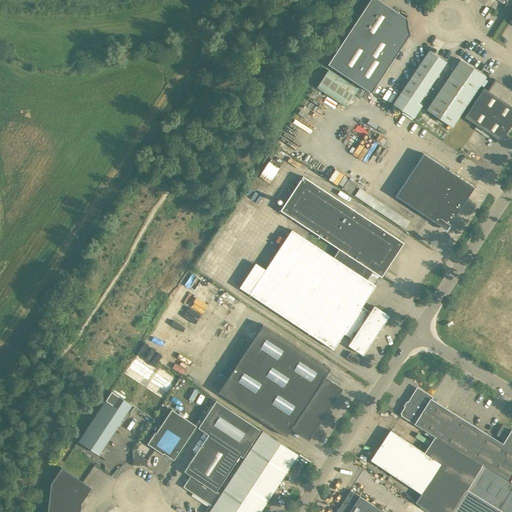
[(369,0),(327,64),(370,93),(409,35),(410,37),(411,37),(410,35),(410,34),(409,32),(409,31),(408,29),(408,27),(407,24),(407,22),(407,20),(407,18),(407,16),(406,16),(406,18),(378,0),(369,0)]
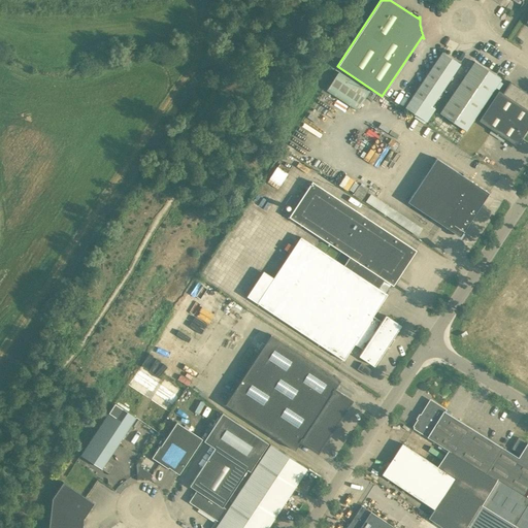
[(460,64),(442,53),(404,107),(416,114),(414,118),(424,124),(425,122),(427,123),(435,109),(431,106),(435,100),(456,69),(460,64)]
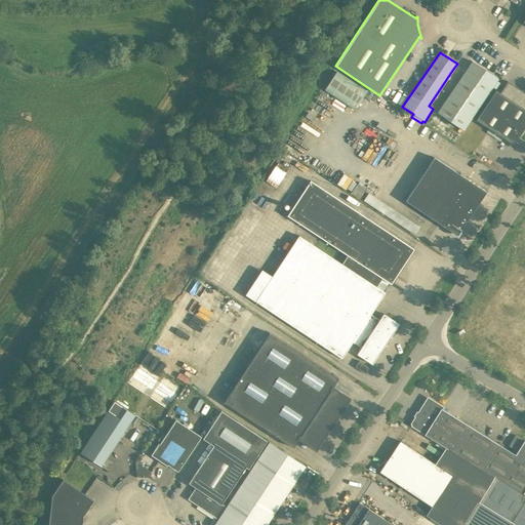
[(493,76),(472,62),(442,106),(437,113),(462,130),(497,79),(493,76)]
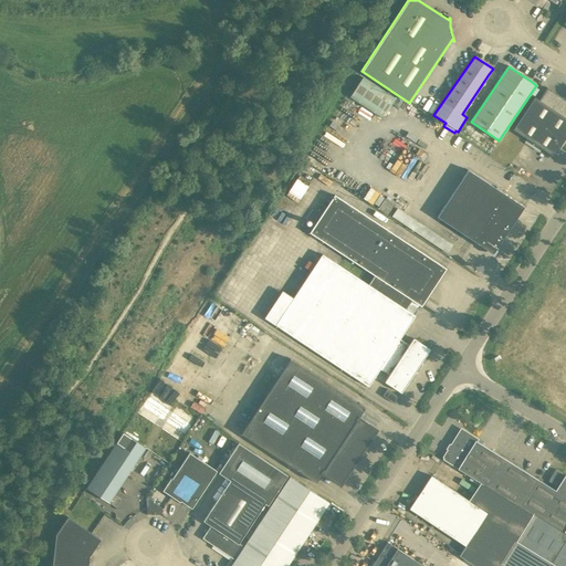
[(349,97),(383,118),(395,98),(363,77),(349,97)]
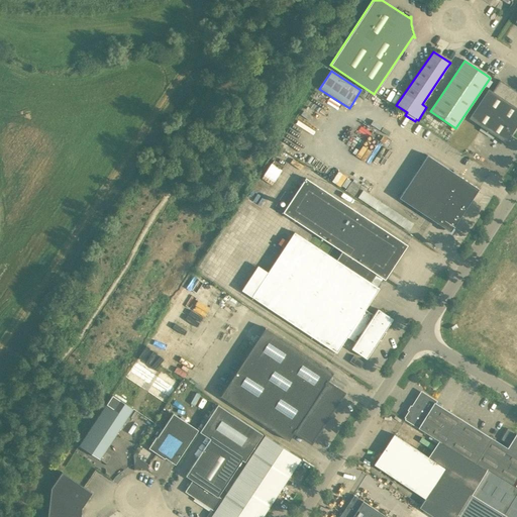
[(516,91),(500,80),(492,92),(488,89),(469,118),(482,127),(505,143),(516,126),(516,124),(516,91)]
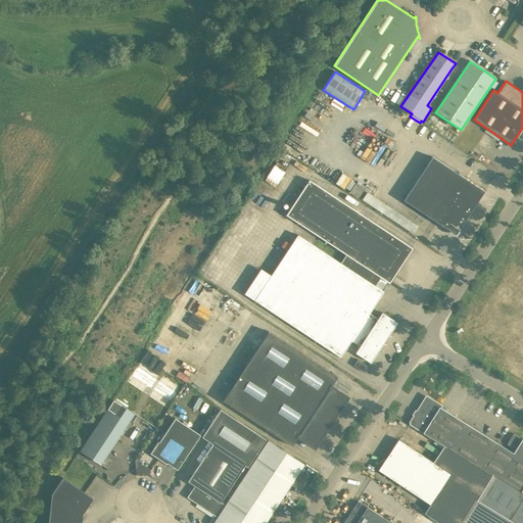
[(403,200),(418,210),(456,235),(484,191),(432,157),(403,200)]
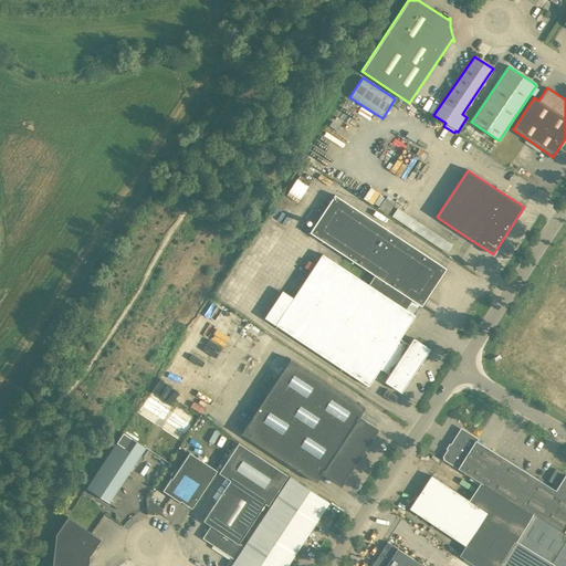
[(300,195),(304,188),(293,181),(289,188),(300,195)]
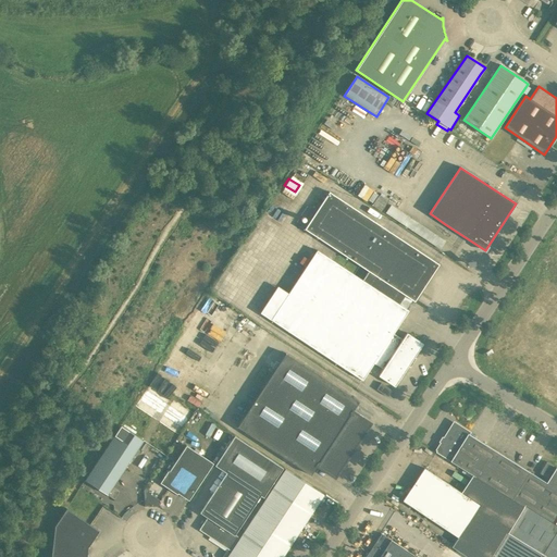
[(329,192),(305,229),(369,271),(362,281),(317,250),(271,320),(362,381),(373,363),(382,369),(378,375),(394,386),(408,364),(422,344),(407,333),(401,339),(393,334),(397,327),(408,310),(407,309),(412,300),(415,301),(417,297),(438,264),(436,263),(329,192)]
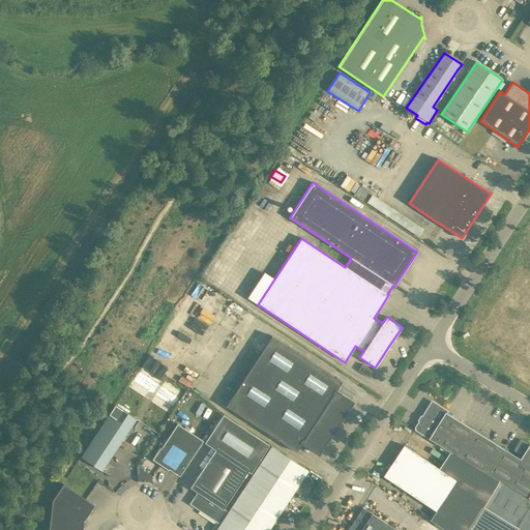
[(363,201),(367,189),(357,185),(353,196),(363,201)]
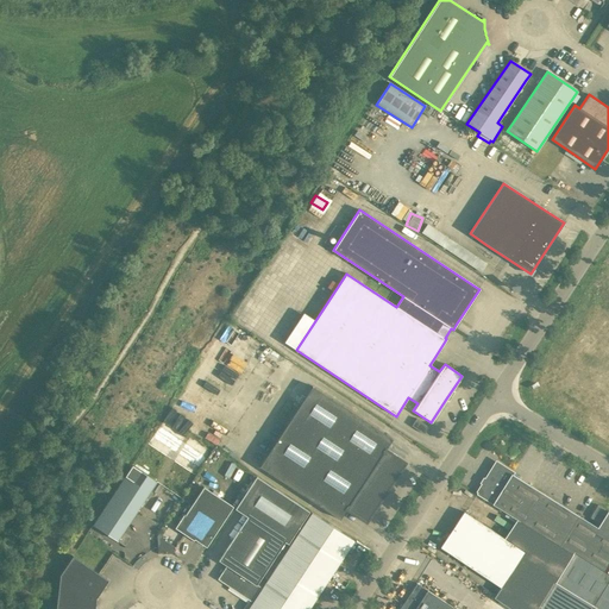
[(421,233),(481,272),(487,264),(427,225),(421,233)]
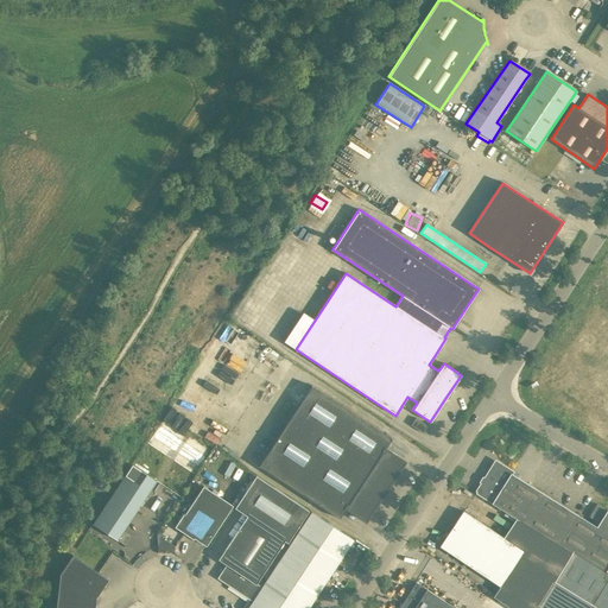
[(346,508),(366,521),(391,480),(404,462),(385,449),(391,438),(311,386),(259,466),(339,518),(346,508)]
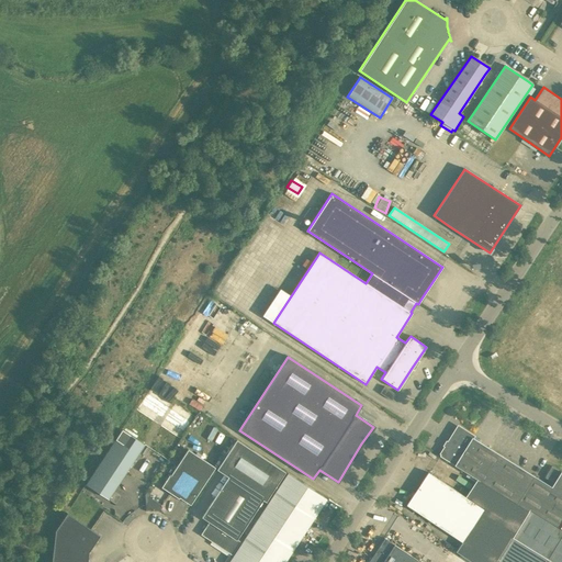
[(134,411),(180,435),(193,412),(146,386),(134,411)]
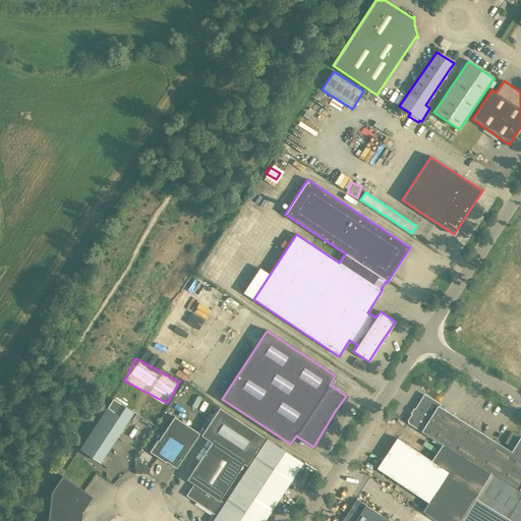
[(362,371),(366,365),(364,364),(355,358),(351,363),(360,370),(362,371)]
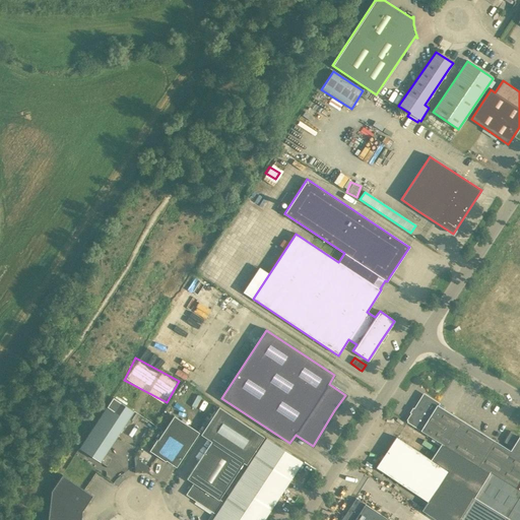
[(428,502),(421,511),(437,519),(519,519),(519,437),(510,451),(437,405),(438,403),(435,401),(424,395),(408,419),(406,421),(409,424),(441,444),(431,460),(396,437),(376,467),(428,502)]
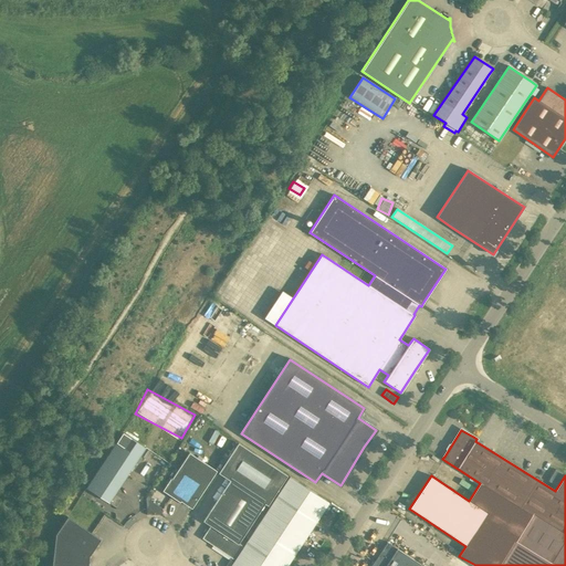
[(95,473),(86,489),(90,491),(115,507),(121,500),(114,495),(114,493),(118,488),(125,478),(145,448),(123,432),(95,473)]
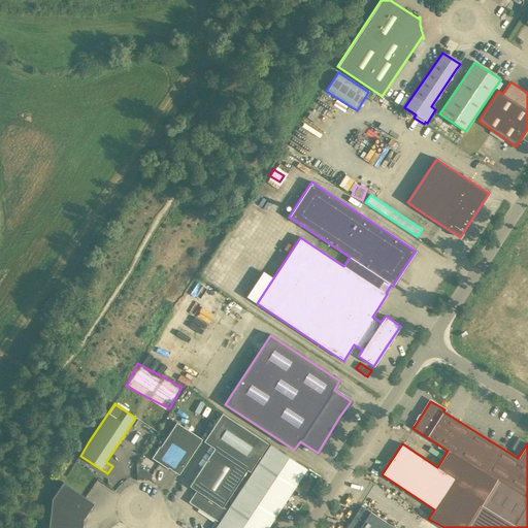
[(226,509),(223,506),(246,470),(250,471),(268,443),(222,414),(203,441),(215,449),(189,486),(196,490),(189,502),(218,522),(226,509)]
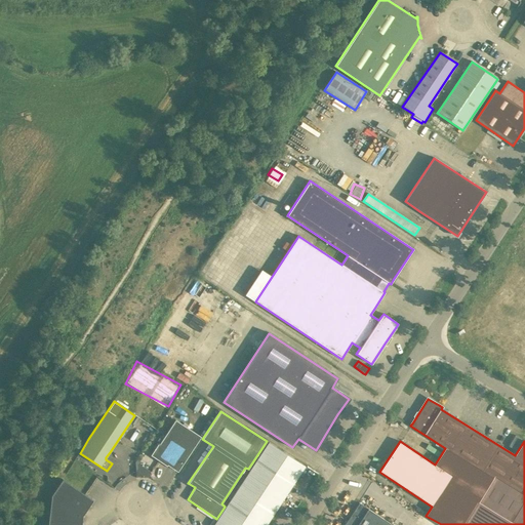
[(171,421),(164,417),(156,430),(163,434),(171,421)]
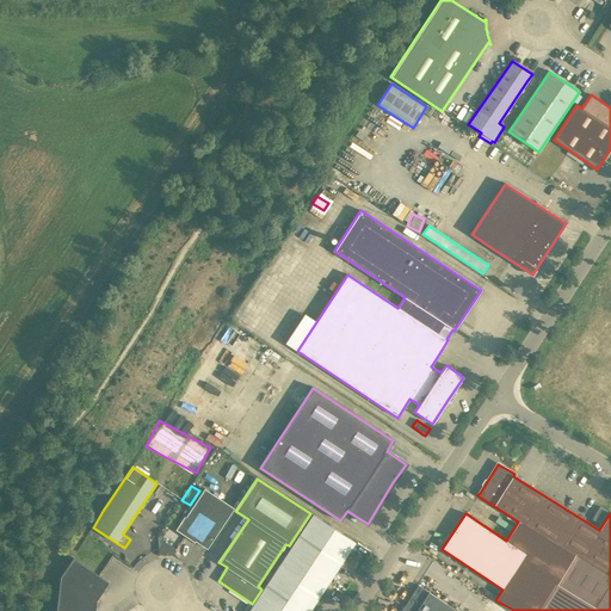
[(185,516),(176,530),(195,542),(195,541),(207,549),(234,508),(204,488),(185,516)]
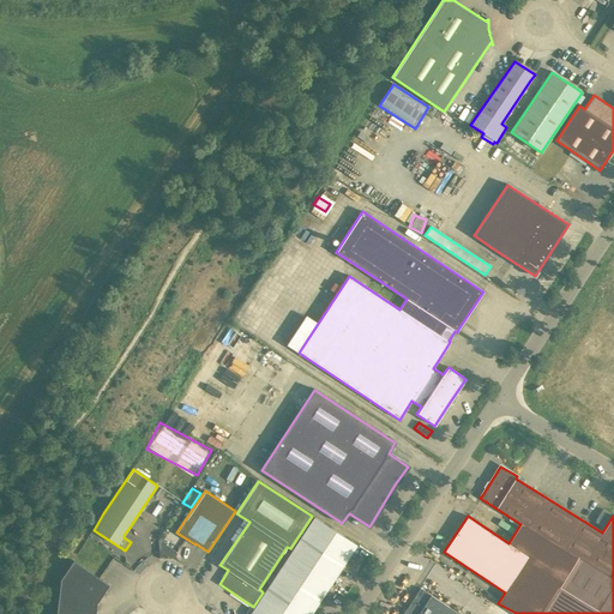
[(601,525),(609,513),(602,510),(595,522),(601,525)]
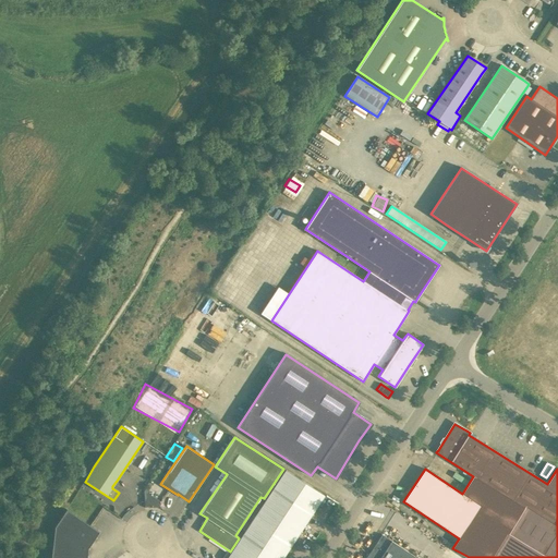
[(282,557),(308,518),(324,496),(286,470),(227,557),(282,557)]
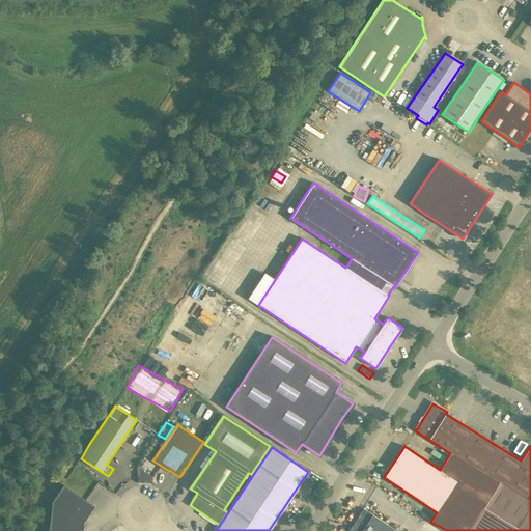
[(135,480),(148,482),(149,473),(136,471),(135,480)]
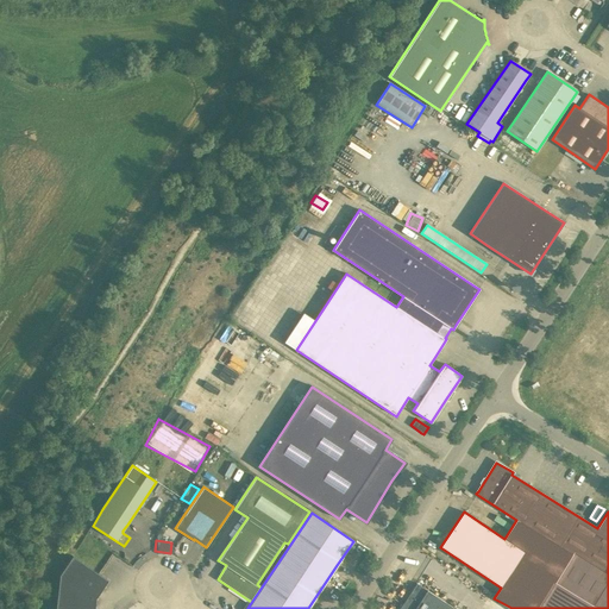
[(94,608),(95,598),(108,581),(73,557),(60,575),(56,608),(94,608)]
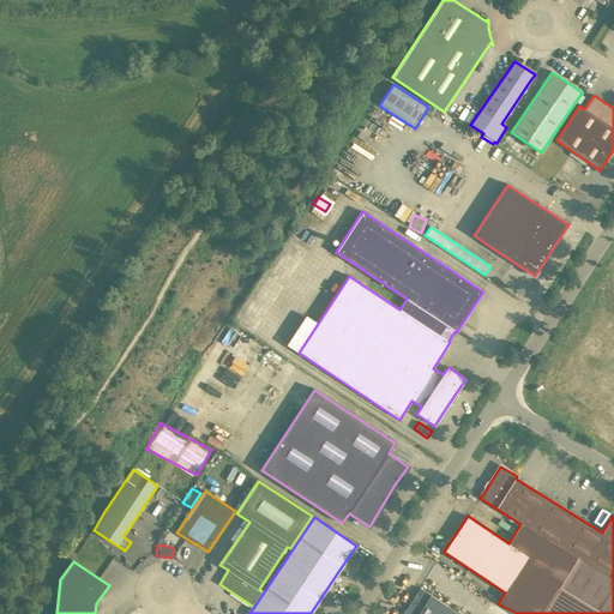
[(485,613),(488,609),(494,613),(503,613),(505,611),(474,590),(458,613),(426,591),(427,590),(420,585),(415,593),(416,594),(402,613),(485,613)]
